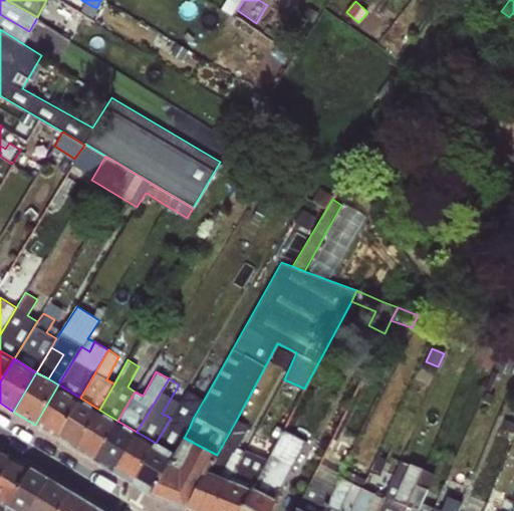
[(298,386),(284,379),(279,389),(293,395),(298,386)]
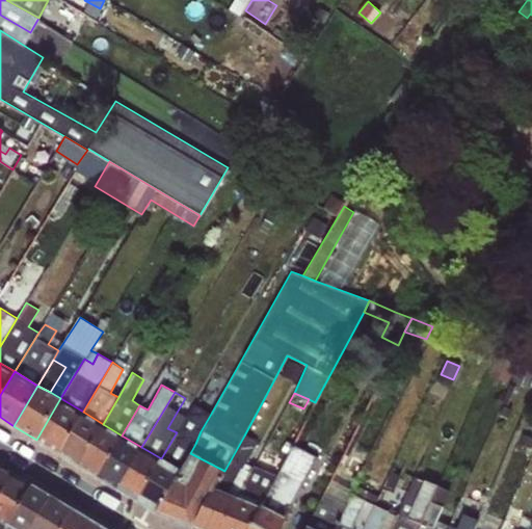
[(59,453),(83,412),(60,398),(36,440),(59,453)]
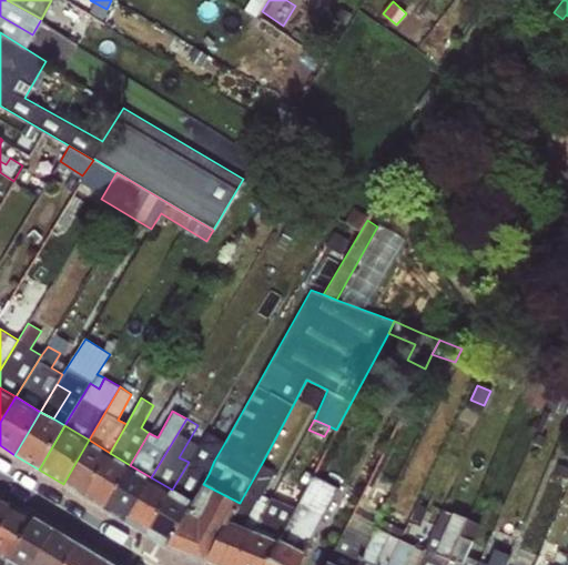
[(214,461),(225,442),(208,432),(189,462),(209,474),(214,461)]
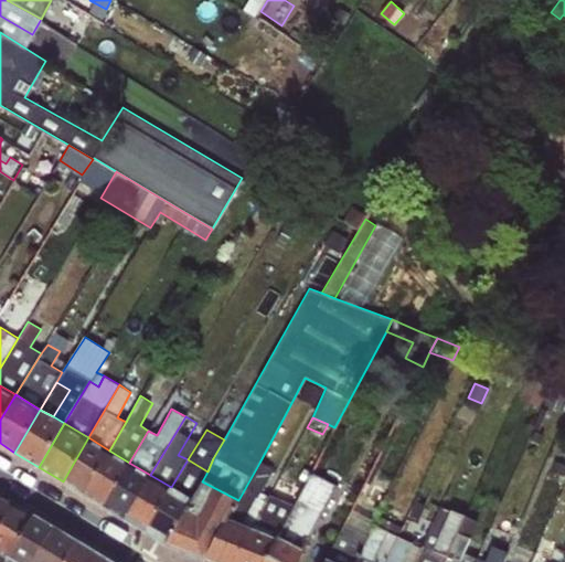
[(84,492),(109,451),(88,437),(63,481),(84,492)]
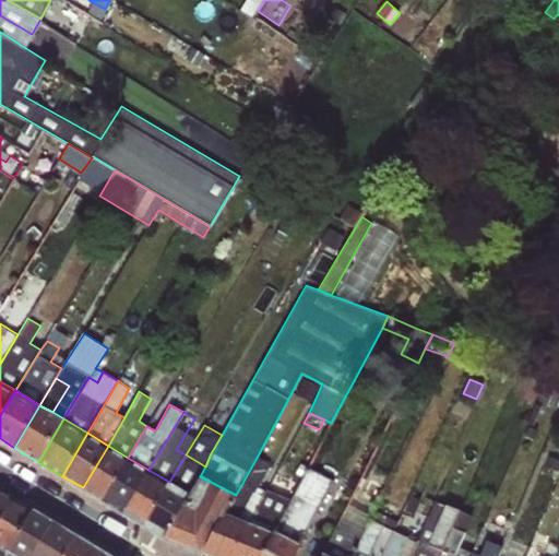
[(103,499),(128,458),(108,446),(83,487),(103,499)]
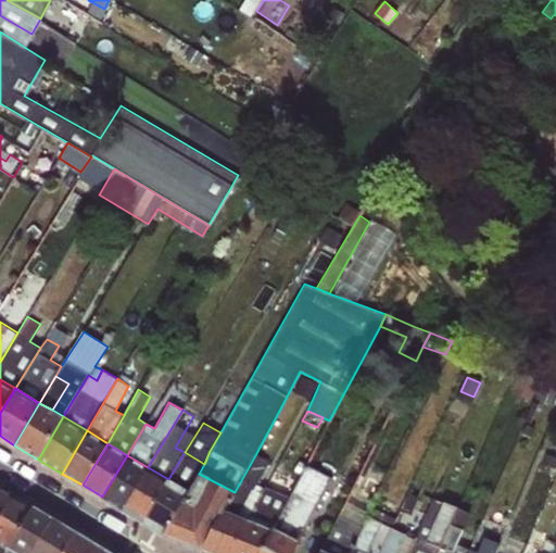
[(204,464),(185,452),(168,479),(189,492),(199,474),(204,464)]
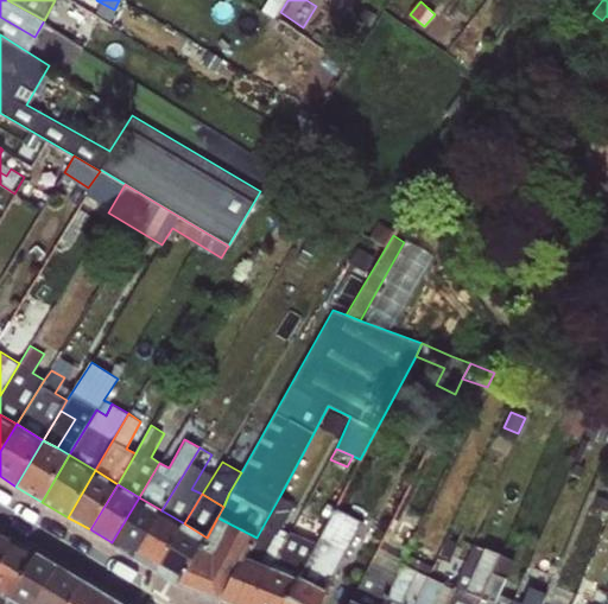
[(607,508),(607,498),(597,495),(591,510),(606,515),(607,508)]
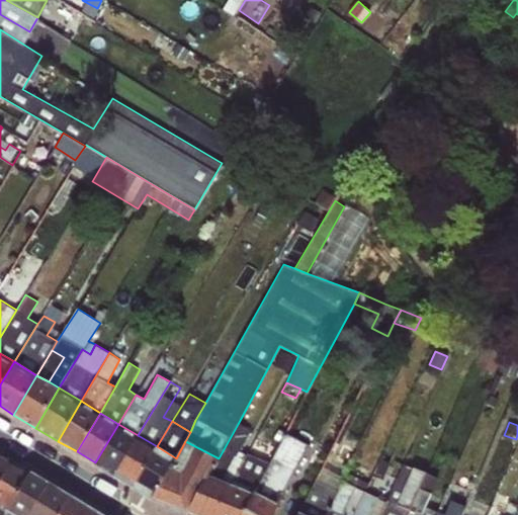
[(95,462),(114,475),(138,435),(118,424),(95,462)]
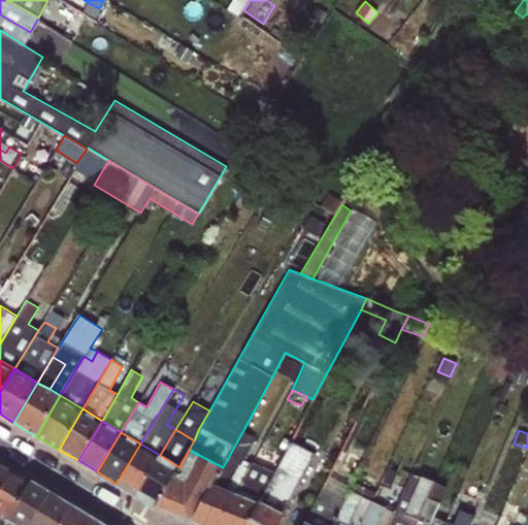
[(254,438),(242,432),(223,467),(211,485),(235,493),(251,461),(243,458),(254,438)]
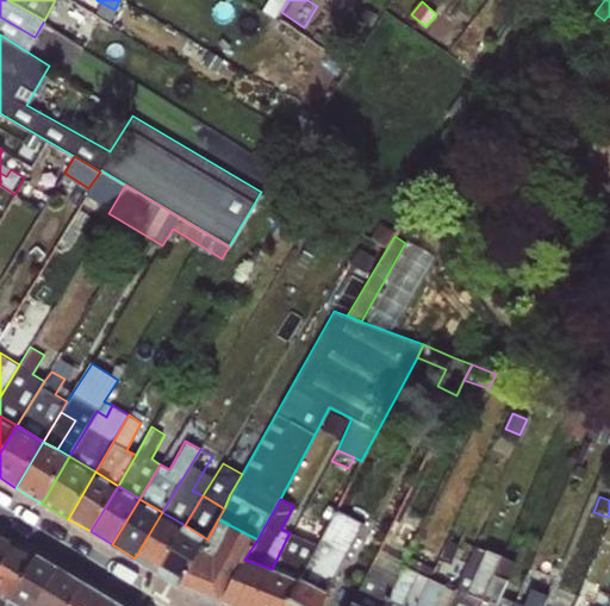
[(336,510),(321,538),(299,580),(327,593),(363,523),(336,510)]
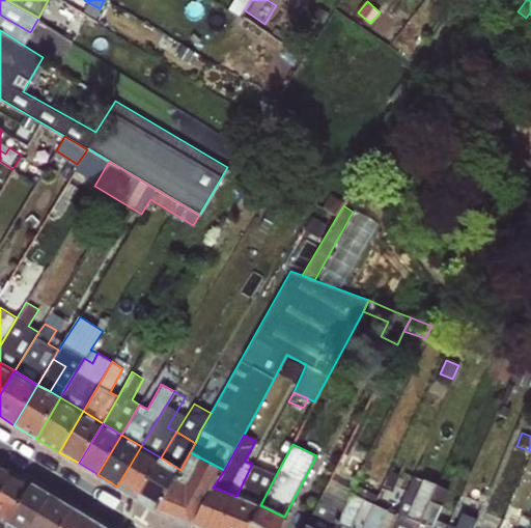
[(136,498),(161,457),(141,446),(117,487),(136,498)]
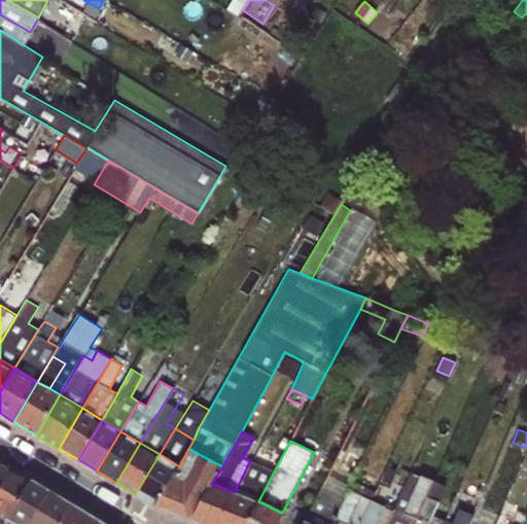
[(188,449),(179,466),(155,507),(191,521),(211,484),(222,466),(188,449)]
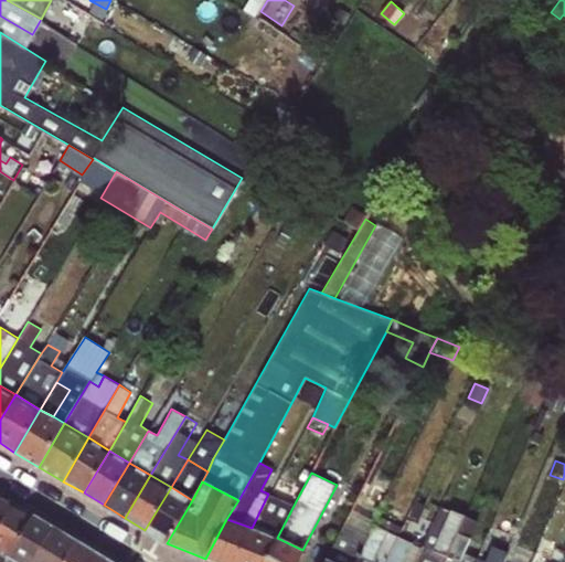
[(192,500),(171,487),(145,530),(167,543),(192,500)]
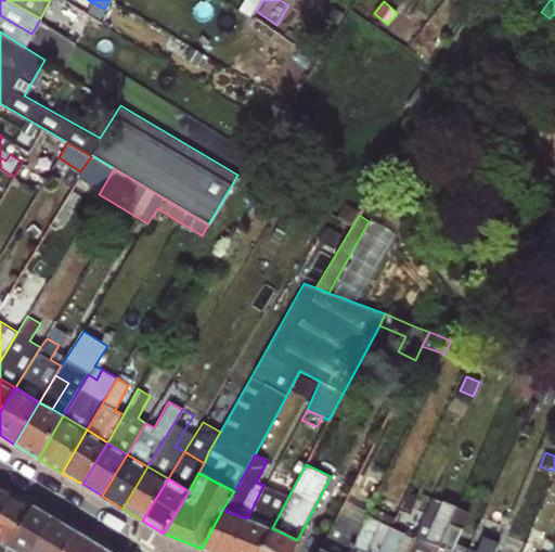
[(267,479),(263,485),(247,518),(272,528),(292,490),(283,487),(267,479)]
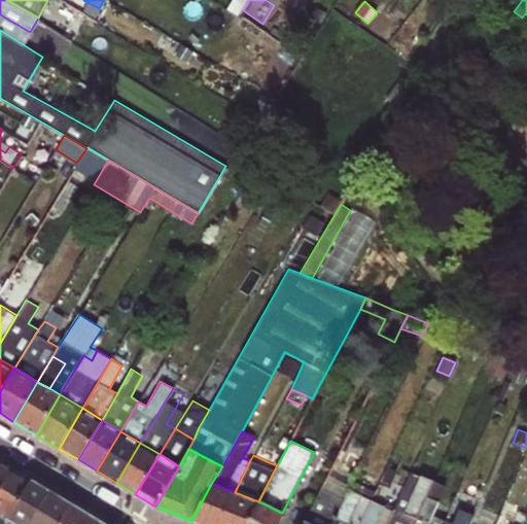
[(0,490),(13,469),(0,461),(0,490)]
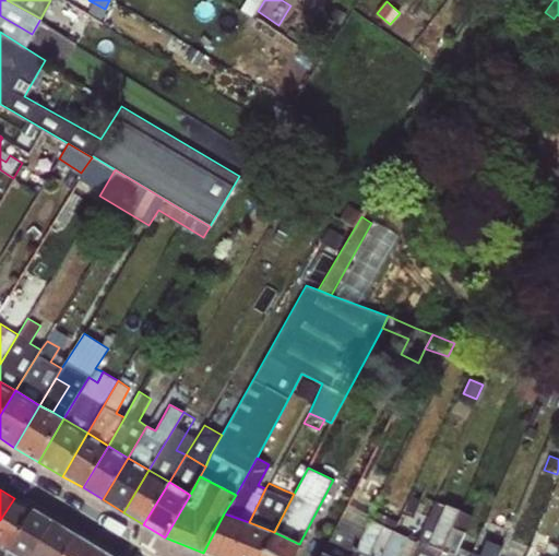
[(0,544),(9,549),(33,510),(14,498),(0,520),(0,544)]
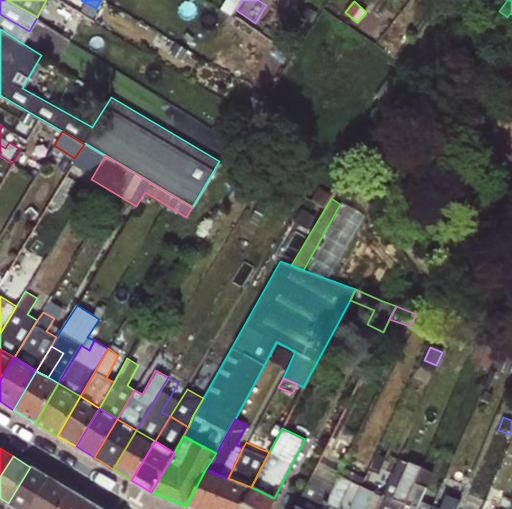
[(320,459),(296,507),(298,508),(321,508),(338,473),(325,468),(327,463),(320,459)]
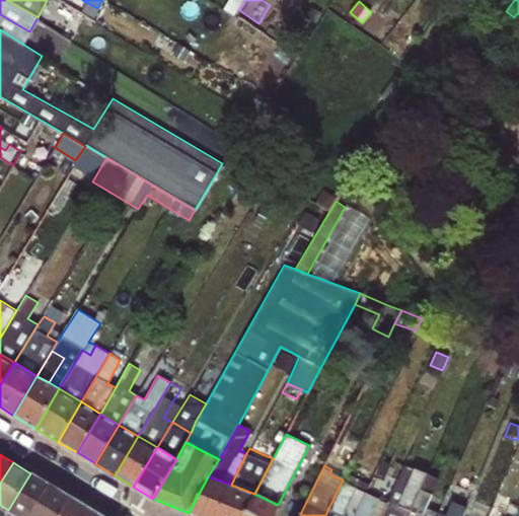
[(397,505),(387,501),(380,515),(406,515),(425,472),(415,467),(397,505)]
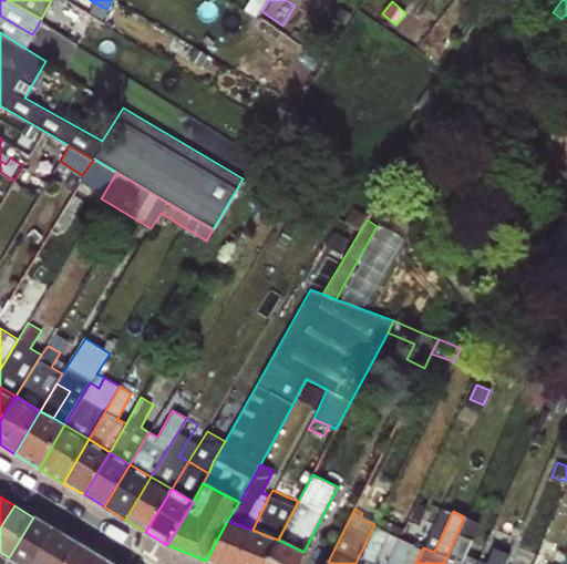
[(379,516),(374,524),(356,563),(387,563),(400,537),(403,529),(379,516)]
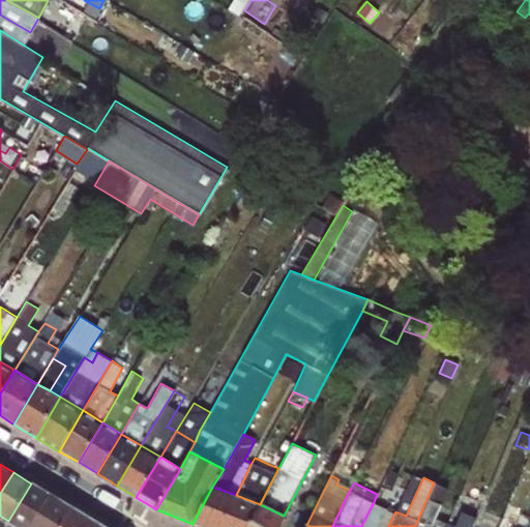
[(447,489),(434,482),(415,526),(445,526),(447,524),(436,519),(447,489)]
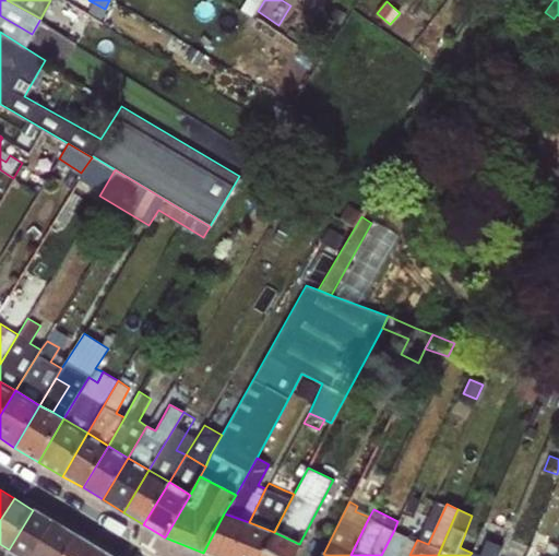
[(12,555),(33,555),(54,522),(33,510),(9,549),(7,553),(12,555)]
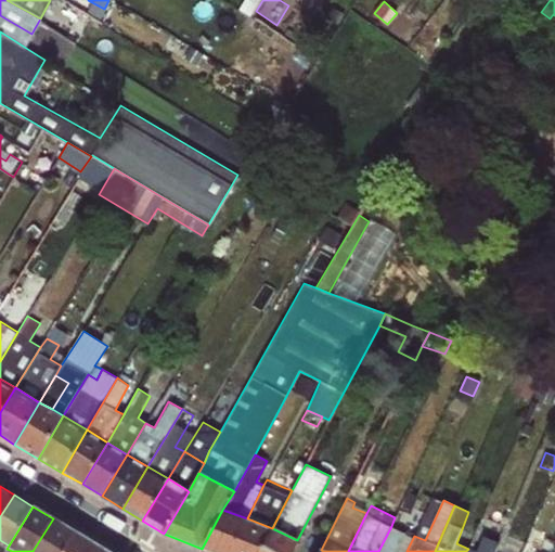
[(222,510),(202,549),(209,551),(229,551),(247,518),(222,510)]
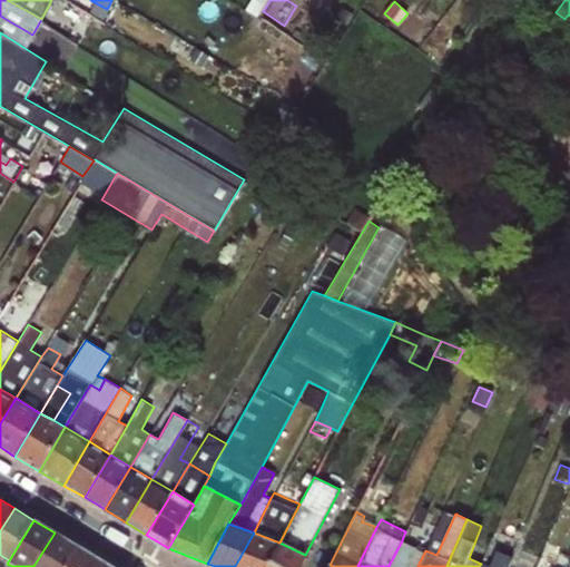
[(65,566),(78,547),(55,533),(33,566),(65,566)]
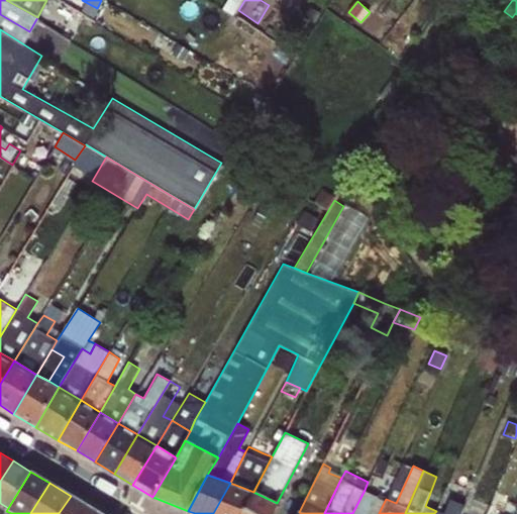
[(241,513),(253,492),(230,483),(213,513),(241,513)]
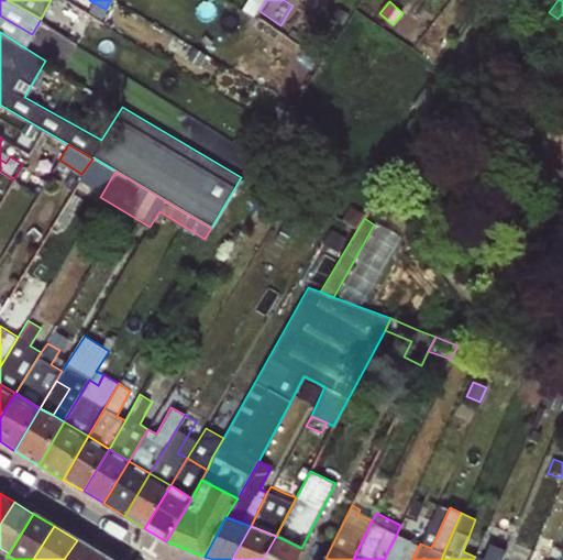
[(412,559),(420,544),(397,534),(384,559),(412,559)]
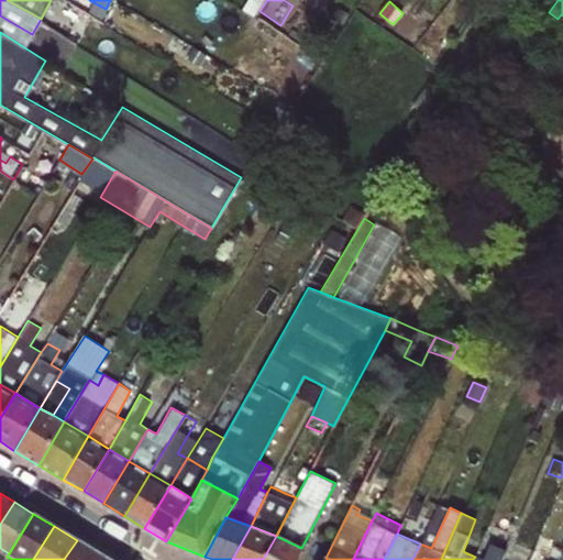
[(294,559),(301,548),(276,536),(263,559),(294,559)]
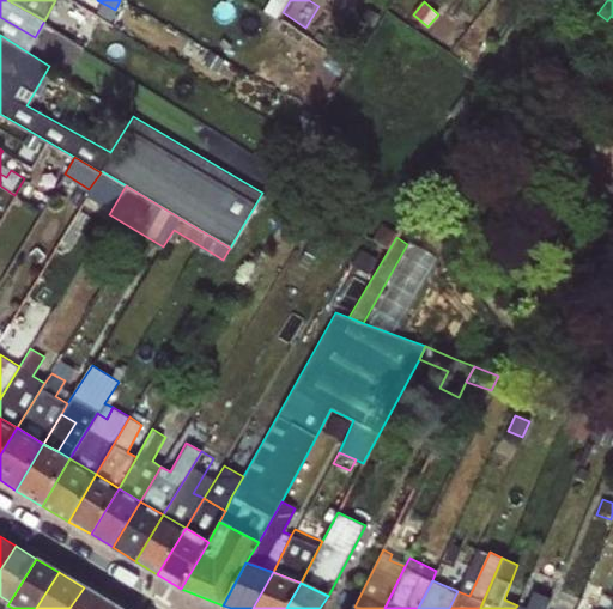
[(99,608),(104,600),(84,588),(70,608),(99,608)]
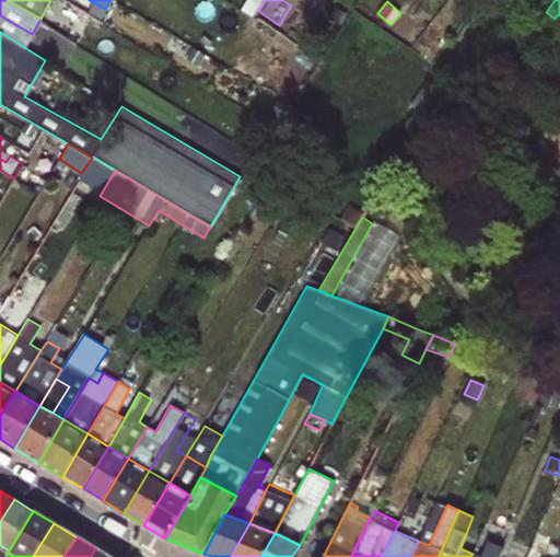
[(470,556),(498,556),(501,547),(488,542),(481,556),(473,554),(470,556)]
